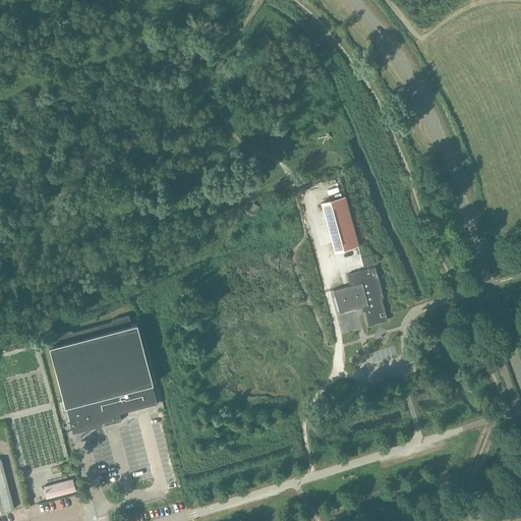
[(266,36),(256,44),(264,52),(273,43),(266,36)]
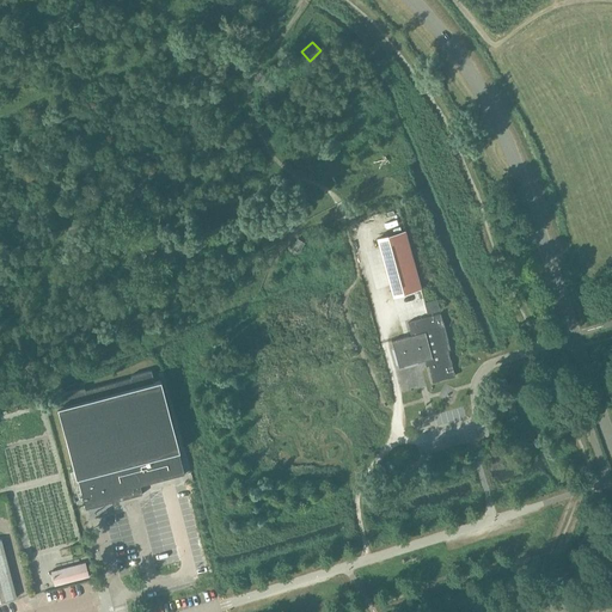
[(405,231),(377,238),(393,295),(393,297),(421,289),(405,231)]
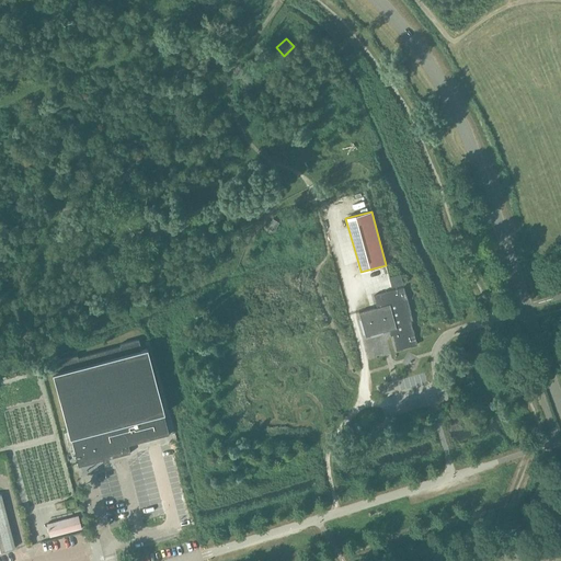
[(273,219),(267,229),(274,232),(279,222),(273,219)]
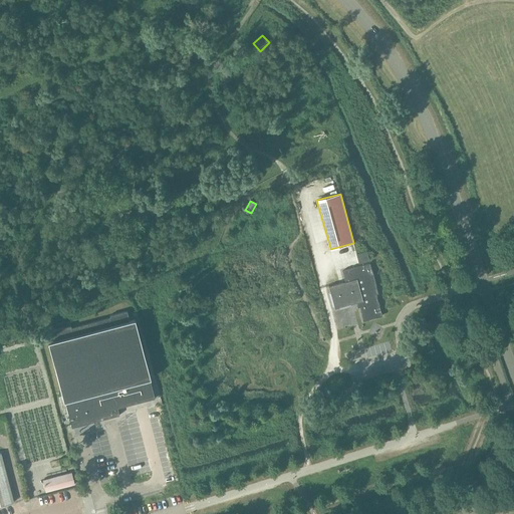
[(368,260),(365,252),(356,254),(358,263),(368,260)]
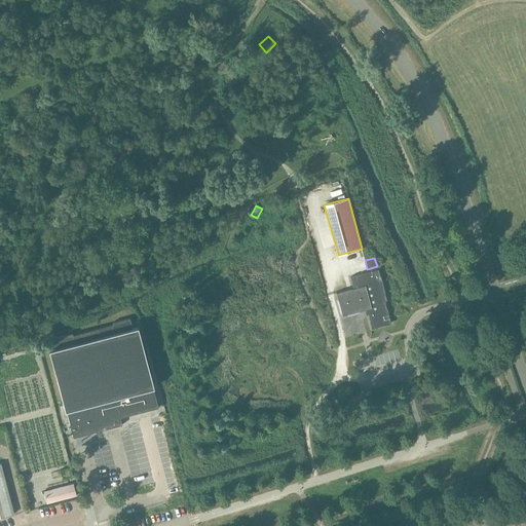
[(384,310),(384,306),(382,301),(386,300),(378,269),(350,277),(353,289),(336,294),(342,316),(346,315),(366,310),(367,315),(371,331),(388,326),(384,310)]
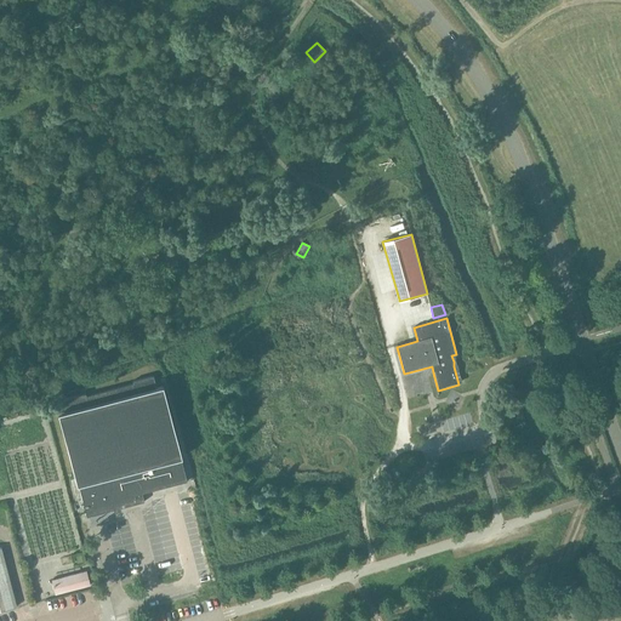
[(64,412),(57,414),(75,480),(77,485),(78,485),(86,517),(143,501),(141,494),(187,482),(181,457),(182,457),(163,386),(157,387),(154,379),(154,376),(134,381),(134,383),(131,383),(96,393),(86,396),(86,393),(61,400),(64,412)]
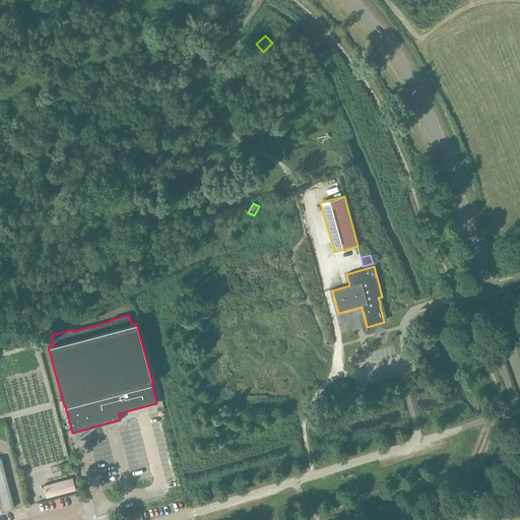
[(300,316),(285,320),(286,326),(301,323),(300,316)]
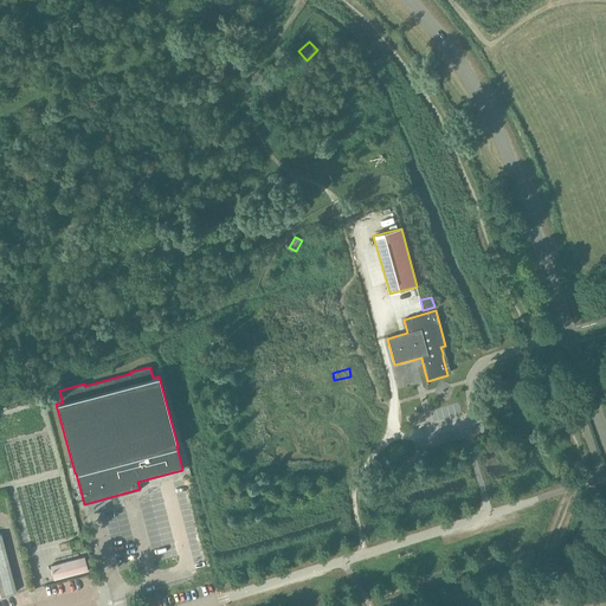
[(321,375),(304,379),(308,394),(324,391),(321,375)]
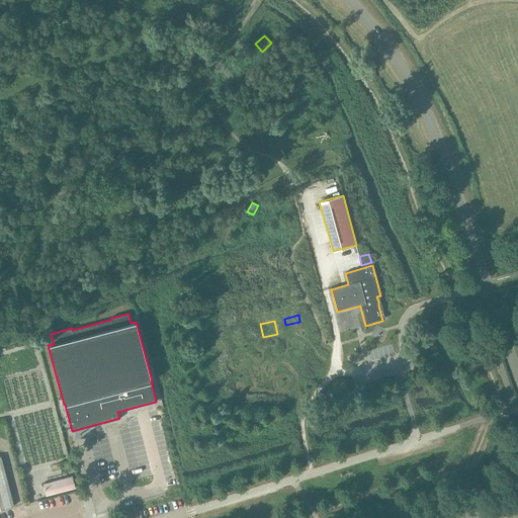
[(299,322),(285,325),(287,331),(301,328),(299,322)]
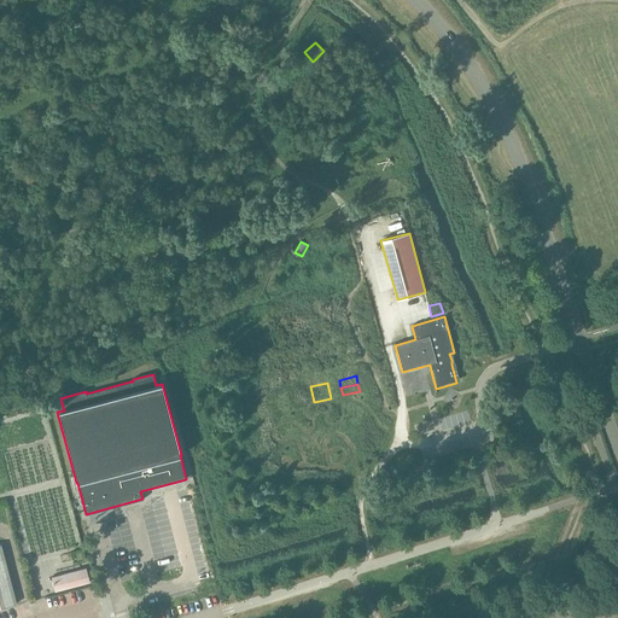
[(360,391),(343,395),(345,403),(361,398),(360,391)]
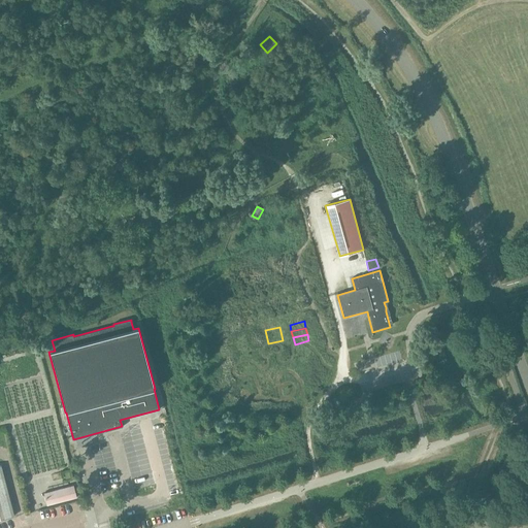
[(245,335),(231,338),(234,352),(249,349),(245,335)]
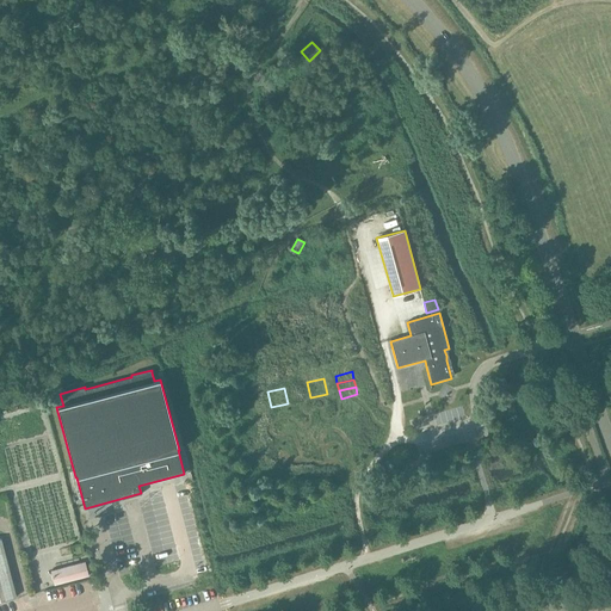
[(327,394),(310,397),(315,413),(331,409),(327,394)]
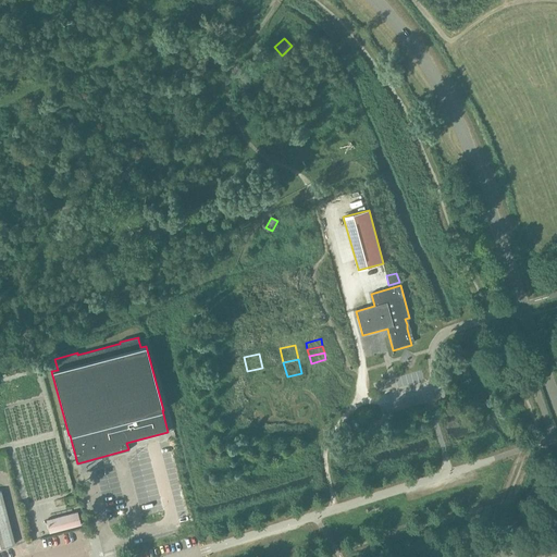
[(325,359),(311,363),(312,370),(327,367),(325,359)]
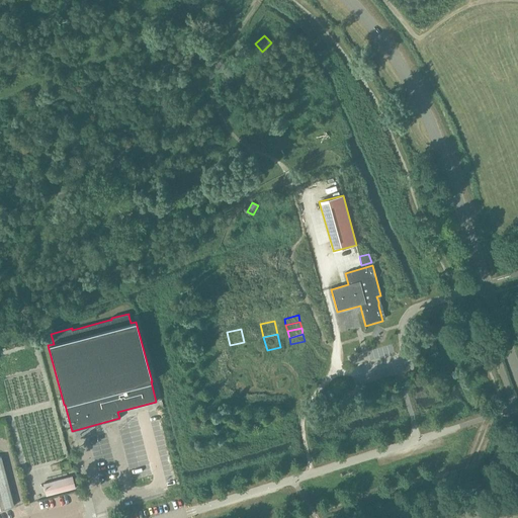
[(217,335),(202,338),(205,351),(220,348),(217,335)]
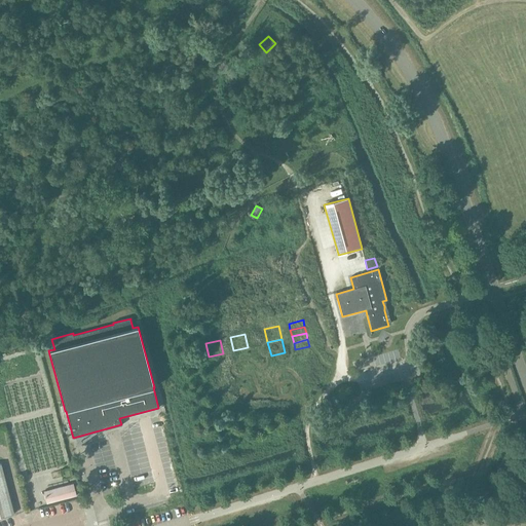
[(309,346),(295,349),(297,357),(311,352),(309,346)]
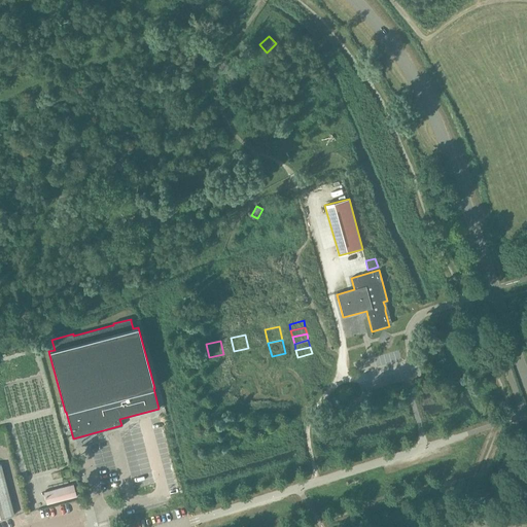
[(248,348),(234,351),(237,364),(251,361),(248,348)]
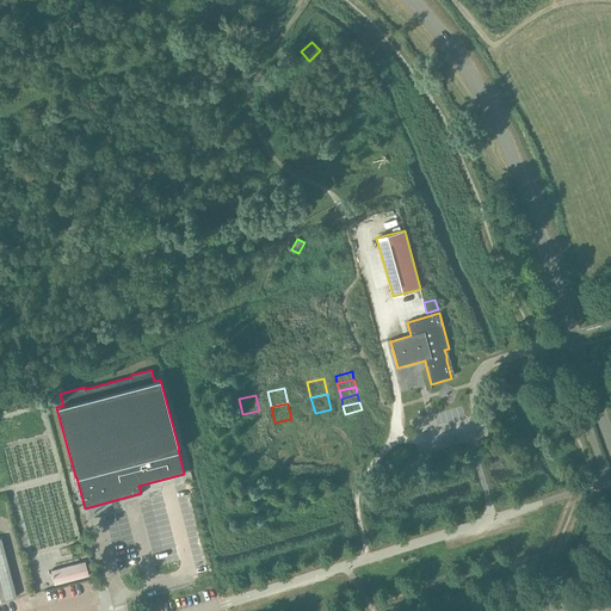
[(331,409),(315,413),(316,420),(333,417),(331,409)]
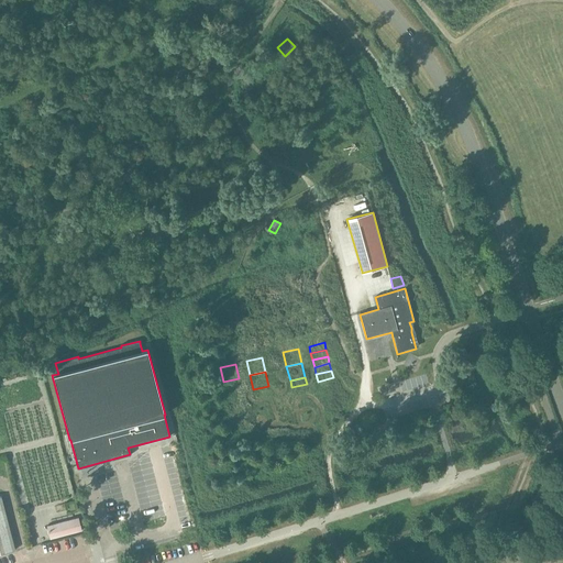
[(333,377),(318,382),(319,388),(334,385),(333,377)]
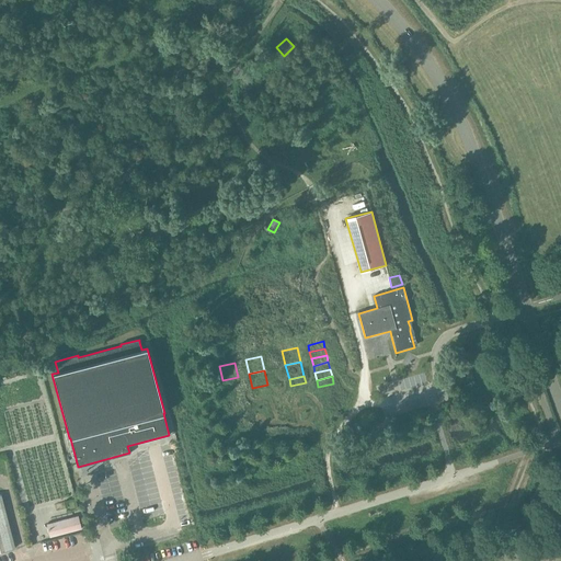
[(238,377),(222,380),(227,395),(241,390),(238,377)]
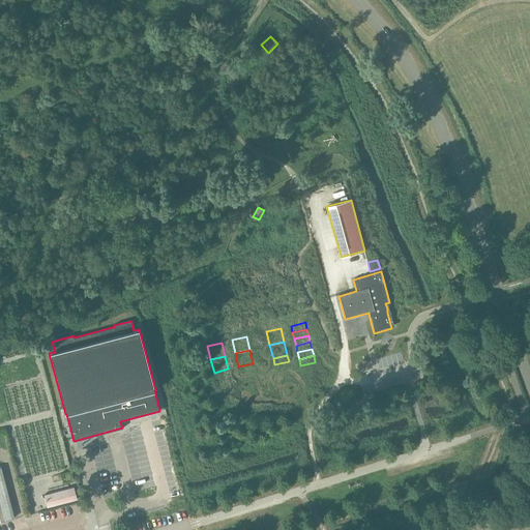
[(289,361),(274,364),(276,372),(291,367),(289,361)]
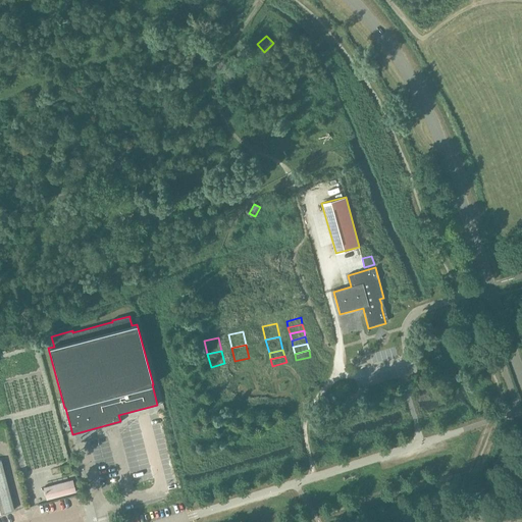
[(310,357),(296,360),(298,366),(312,363),(310,357)]
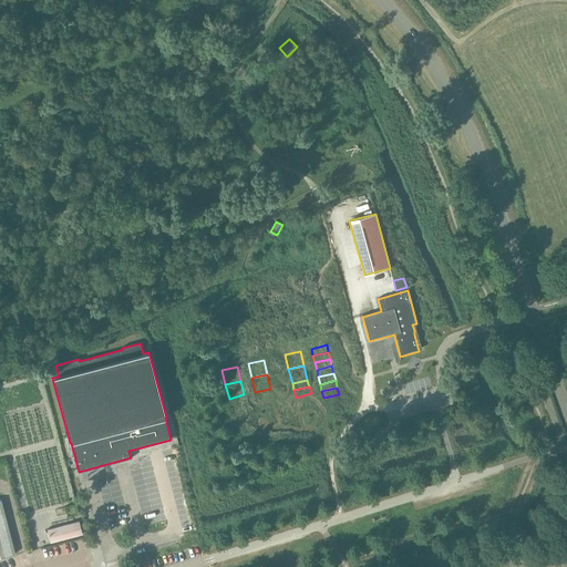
[(270,389),(255,392),(258,406),(274,403),(270,389)]
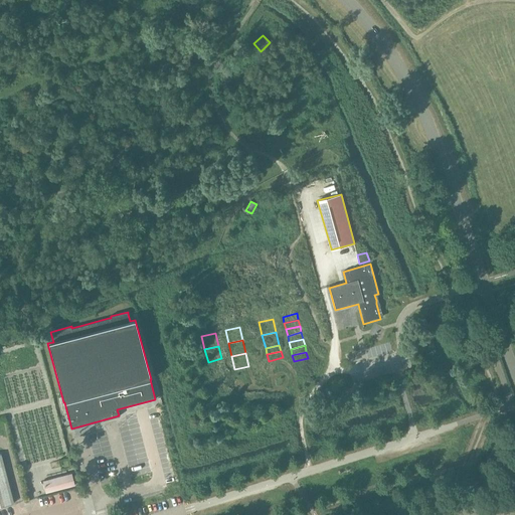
[(283,357),(269,361),(270,367),(284,364),(283,357)]
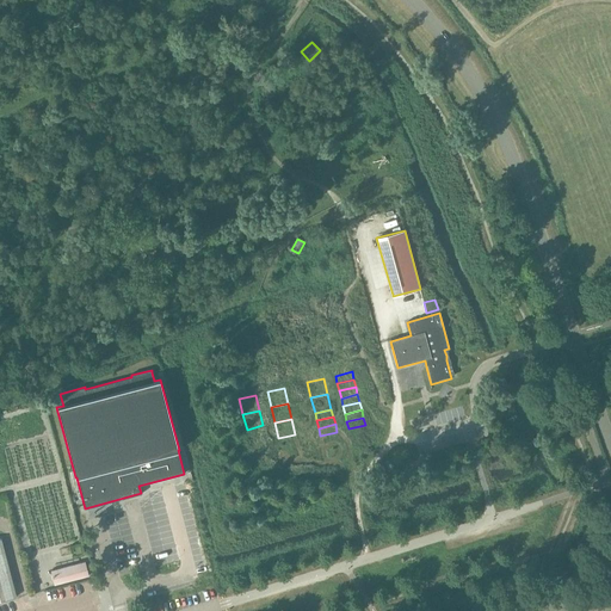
[(263,425),(247,430),(251,445),(267,440),(263,425)]
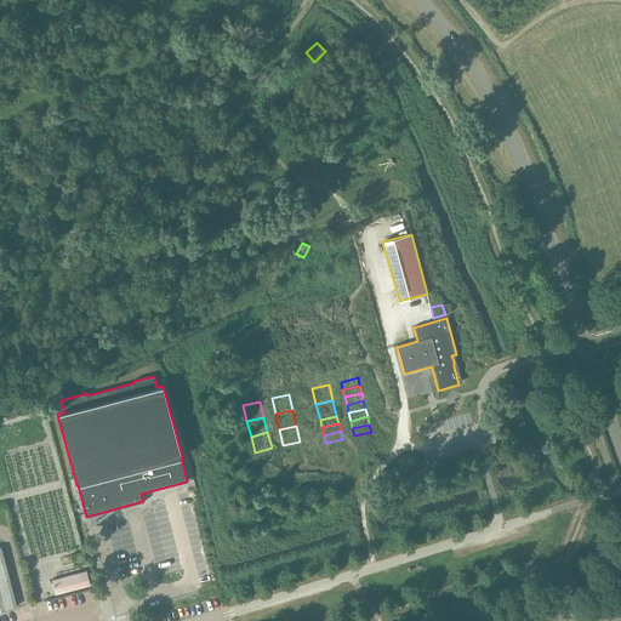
[(371,432),(354,436),(355,444),(372,439),(371,432)]
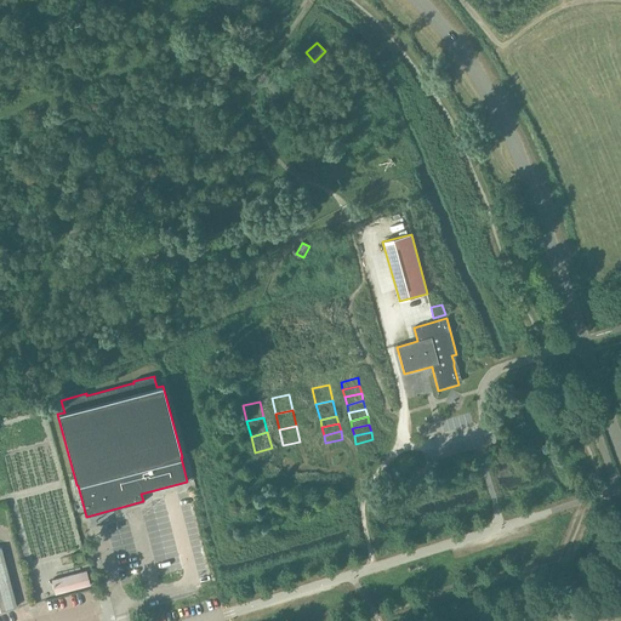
[(342,439),(325,443),(328,451),(345,446),(342,439)]
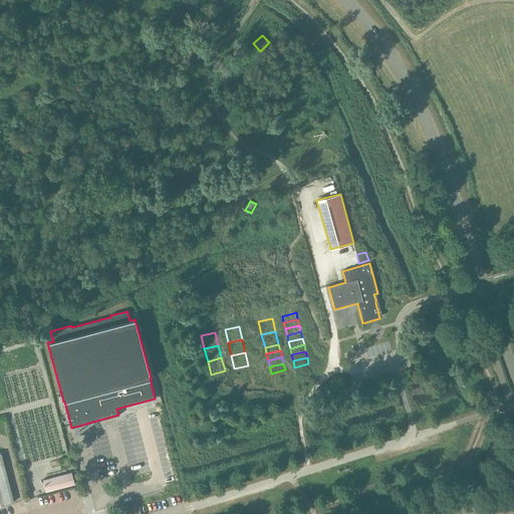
[(248,365),(234,368),(237,381),(251,377),(248,365)]
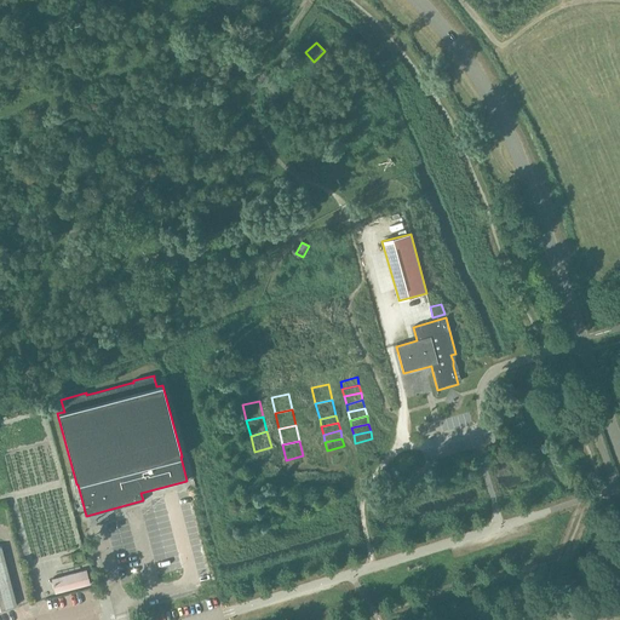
[(271,447),(254,452),(258,468),(275,463),(271,447)]
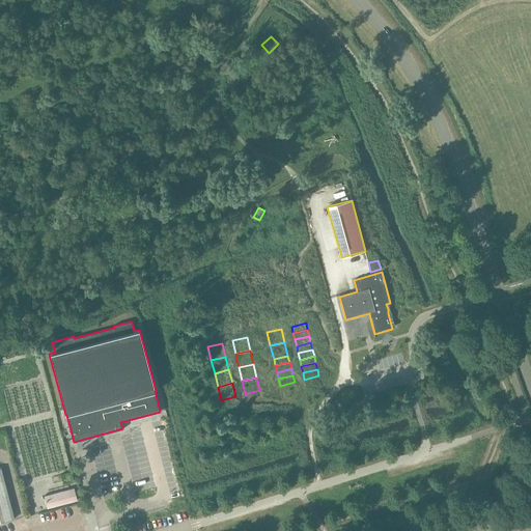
[(0,522),(14,519),(0,469),(0,522)]
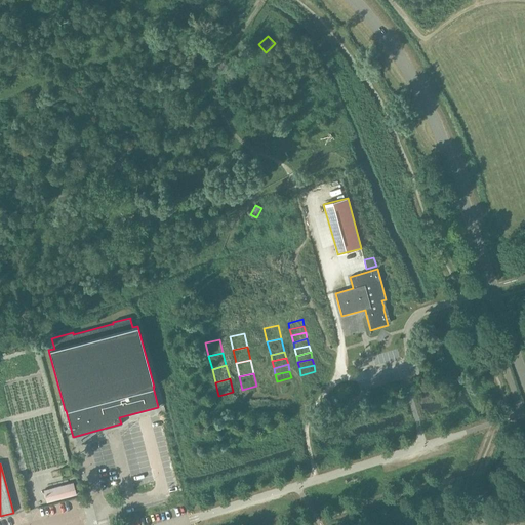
[(44,490),(47,502),(76,494),(73,482),(44,490)]
